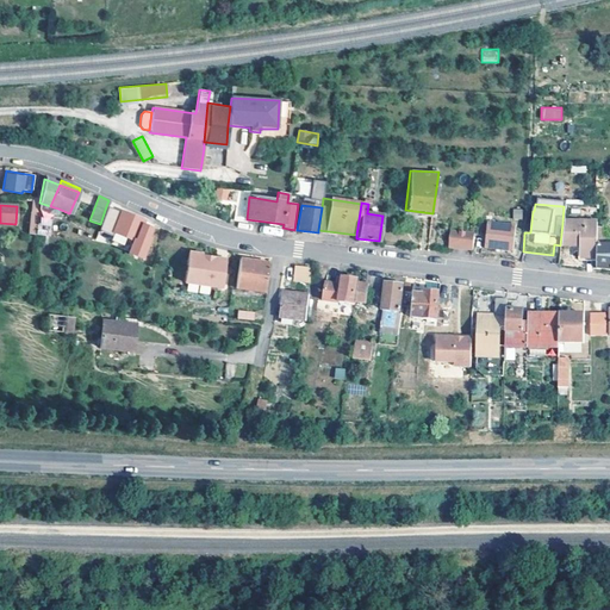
[(100,224),(98,231),(112,236),(114,231),(132,240),(135,240),(141,223),(142,221),(106,206),(100,224)]
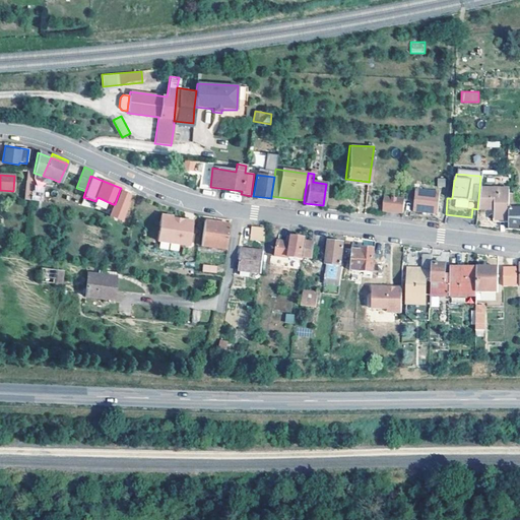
[(437,186),(445,187),(446,178),(438,178),(437,186)]
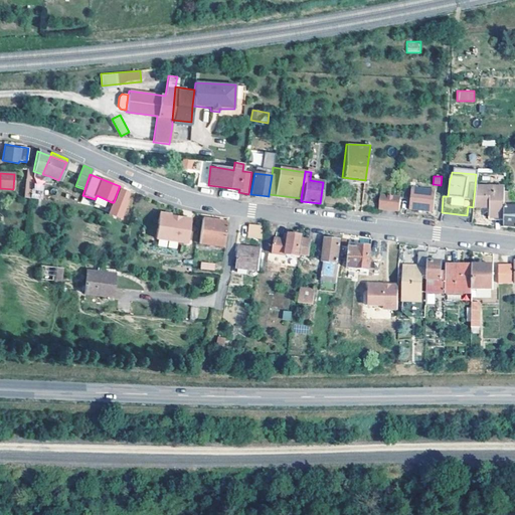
[(39,180),(32,179),(29,197),(28,198),(37,199),(39,180)]
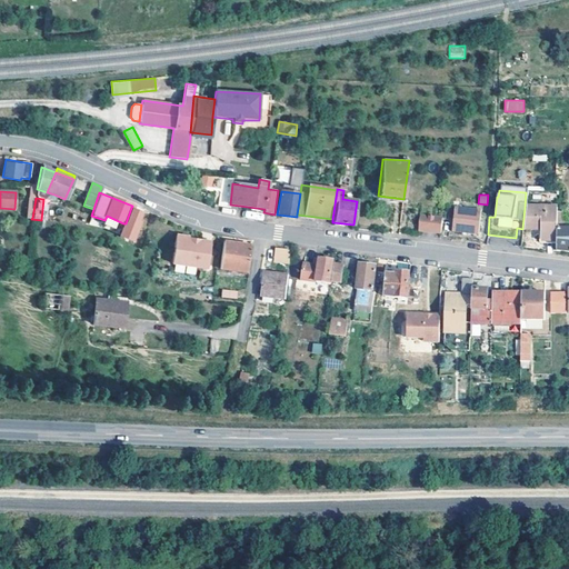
[(141,211),(131,208),(126,223),(123,223),(120,233),(119,236),(131,240),(139,222),(137,221),(141,211)]
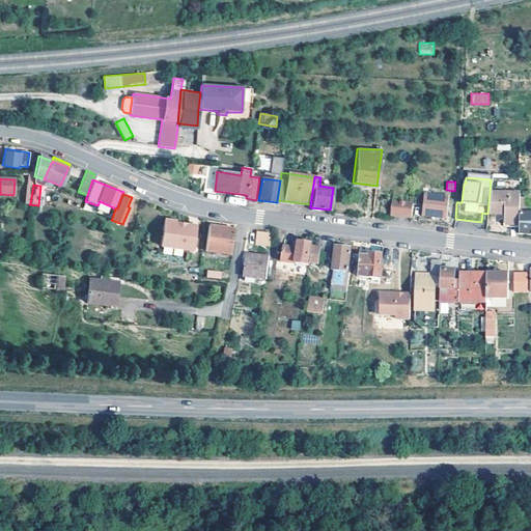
[(505,225),(519,225),(519,213),(520,197),(520,194),(490,194),(487,214),(505,214),(505,225)]
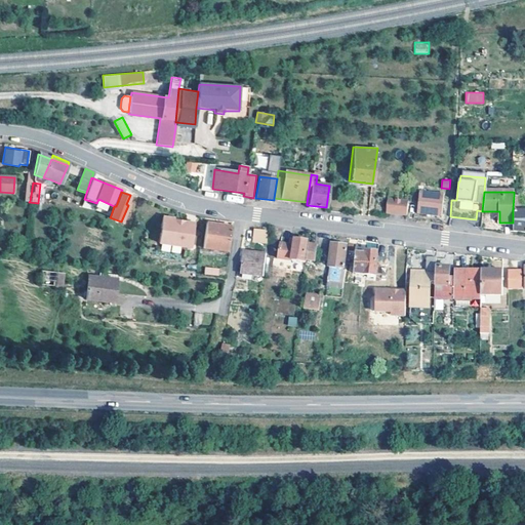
[(444,195),(420,193),(417,213),(441,216),(444,195)]
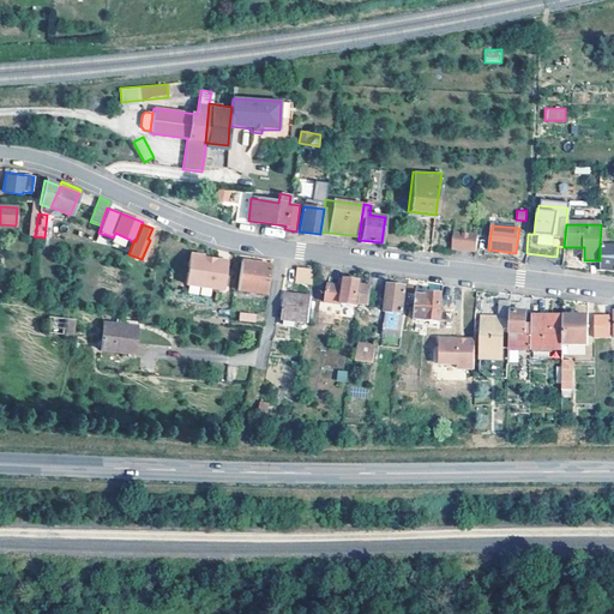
[(110,245),(130,252),(133,241),(115,233),(113,238),(110,245)]
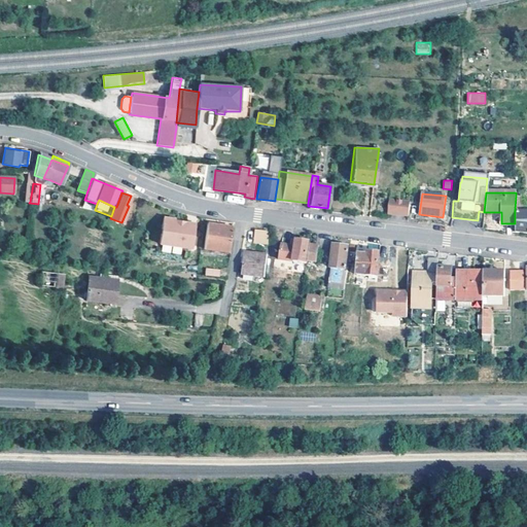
[(410,202),(389,200),(387,214),(408,216),(410,202)]
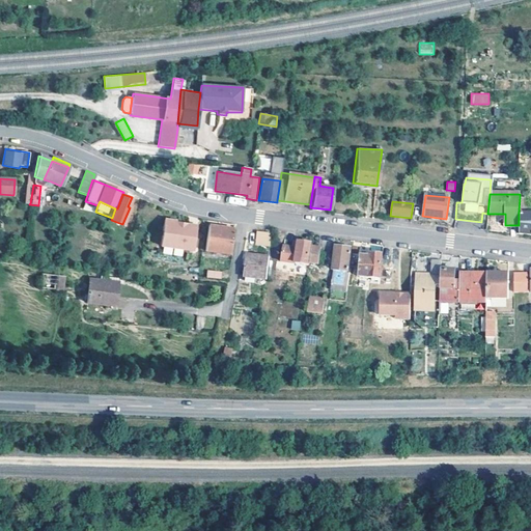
[(530,234),(530,213),(526,213),(519,213),(519,225),(519,234),(530,234)]
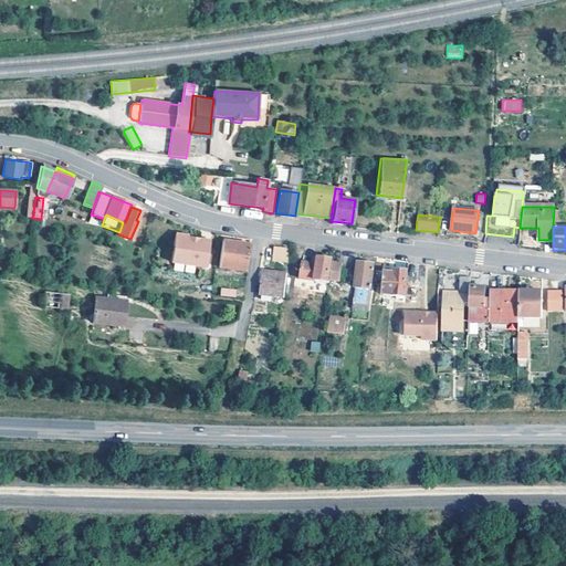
[(170,260),(205,265),(209,239),(187,236),(187,234),(175,232),(170,260)]
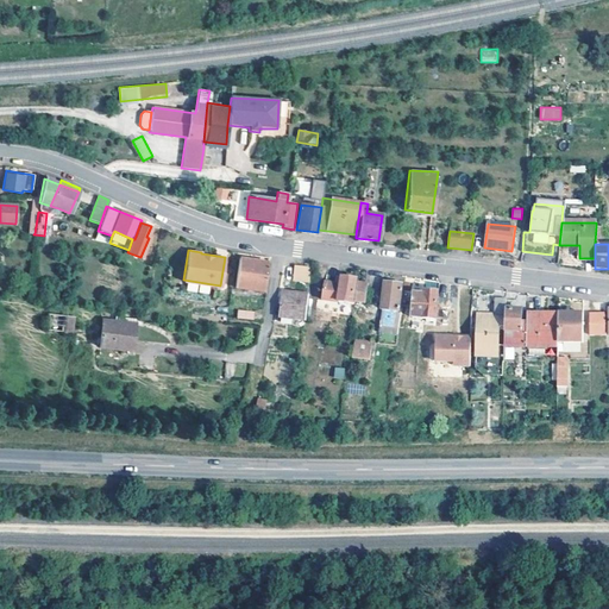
[(268,262),(238,258),(233,287),(263,292),(268,262)]
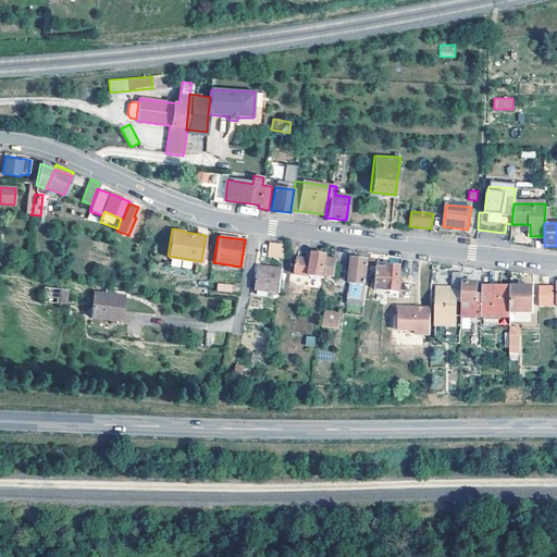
[(281,248),(267,247),(267,257),(281,258),(281,248)]
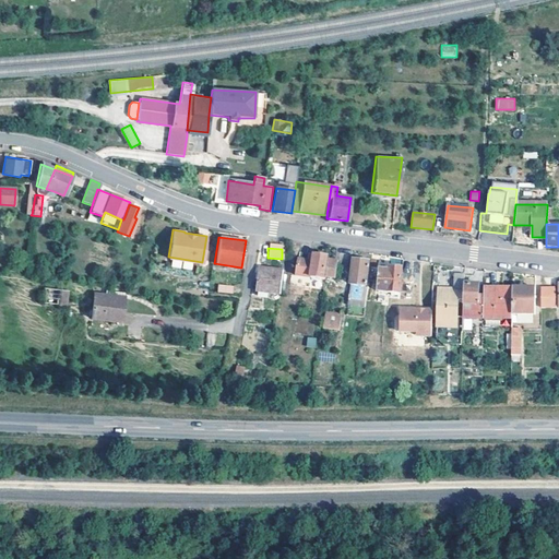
[(308,261),(305,276),(324,280),(328,256),(309,253),(308,261)]
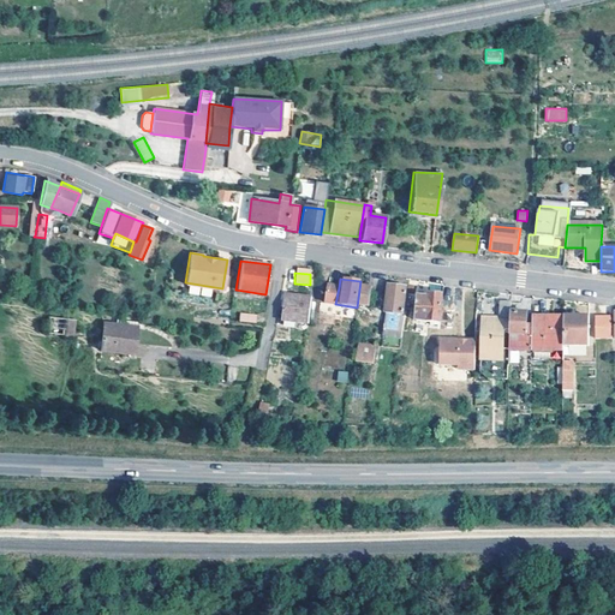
[(372,286),(362,284),(359,304),(369,304),(372,286)]
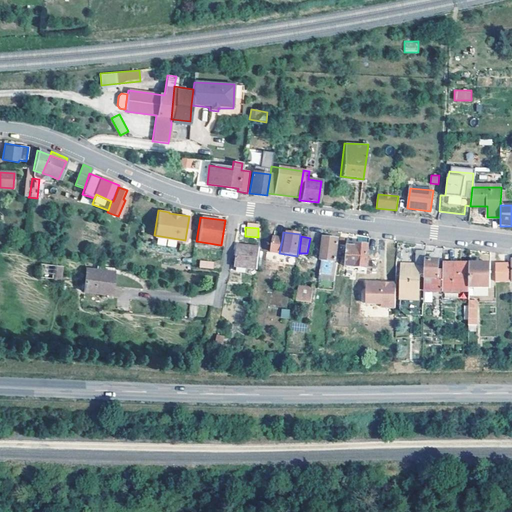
[(271,252),(279,253),(282,239),(273,238),(271,252)]
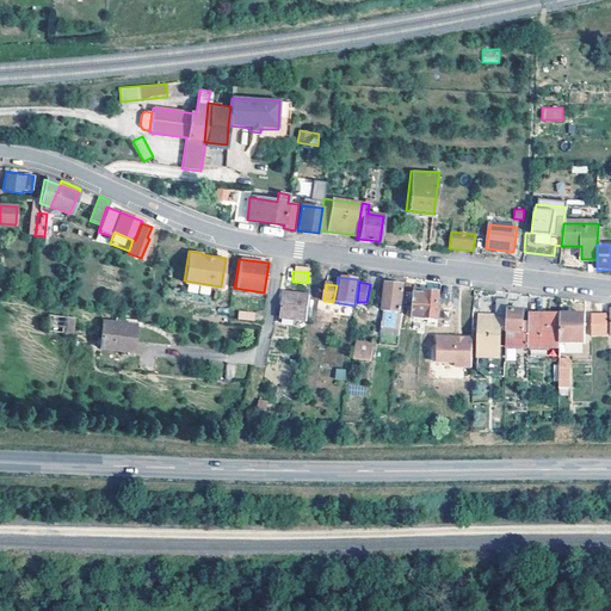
[(401,328),(402,318),(402,313),(401,313),(399,313),(402,287),(387,284),(382,326),(401,328)]
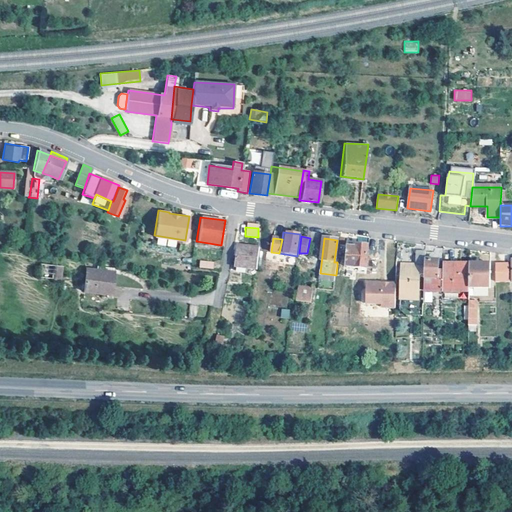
[(366,268),(367,260),(368,246),(356,245),(356,247),(338,246),(336,262),(337,262),(337,266),(340,267),(341,258),(347,258),(346,268),(366,269),(366,268)]
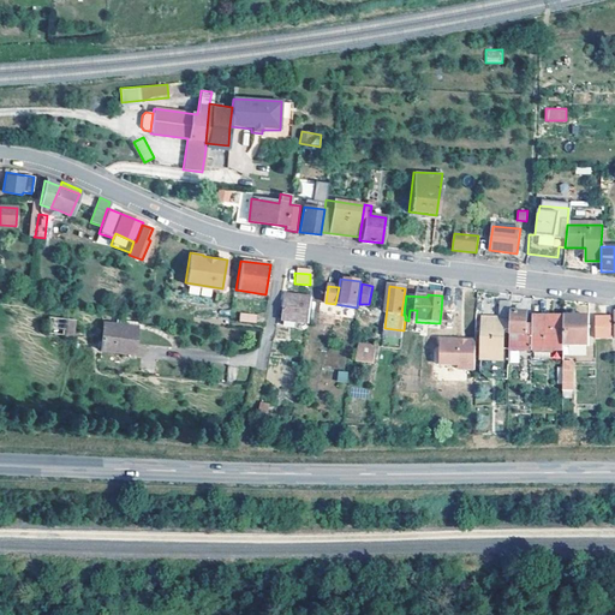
[(284,322),(309,323),(309,296),(285,296),(284,322)]
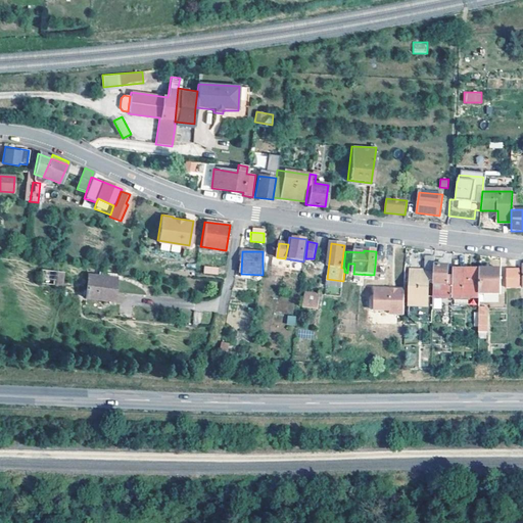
[(433,271),(433,266),(433,256),(423,256),(423,270),(415,270),(415,274),(410,275),(409,301),(413,302),(413,306),(427,307),(428,271),(433,271)]
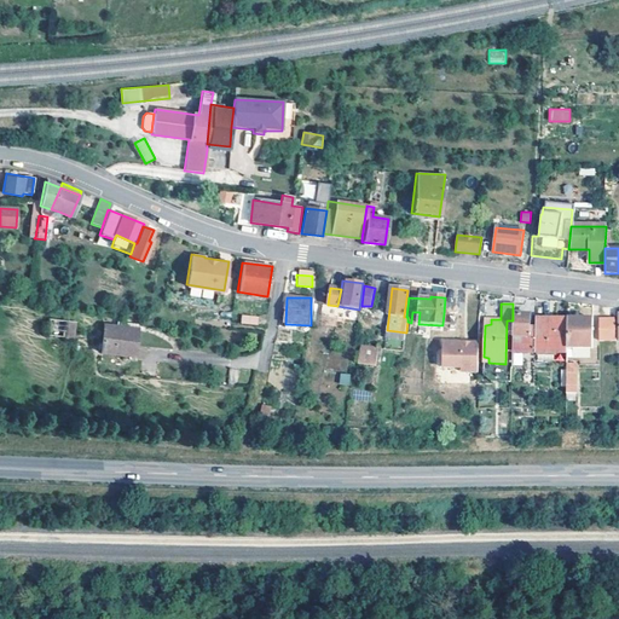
[(452,314),(444,314),(443,324),(452,324),(456,324),(456,314),(452,314)]
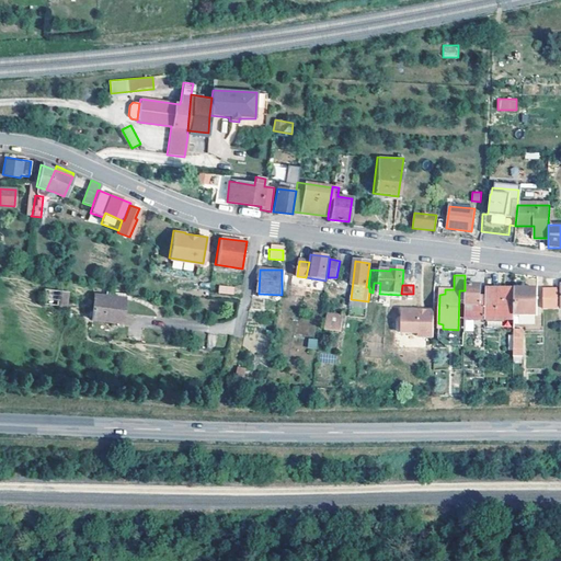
[(480,285),(465,285),(465,290),(464,318),(481,319),(483,319),(484,296),(482,296),(480,296),(480,285)]
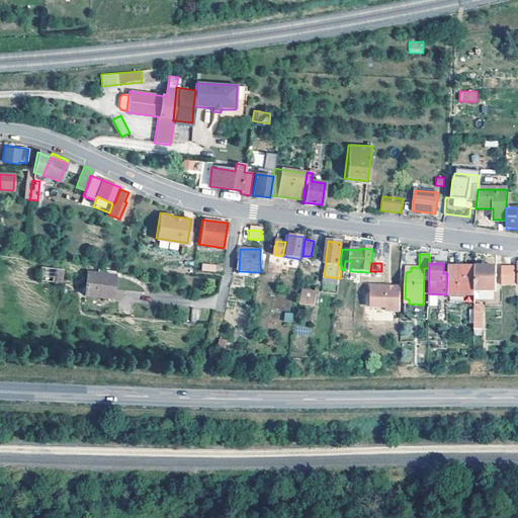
[(62,267),(40,265),(39,279),(61,281),(62,267)]
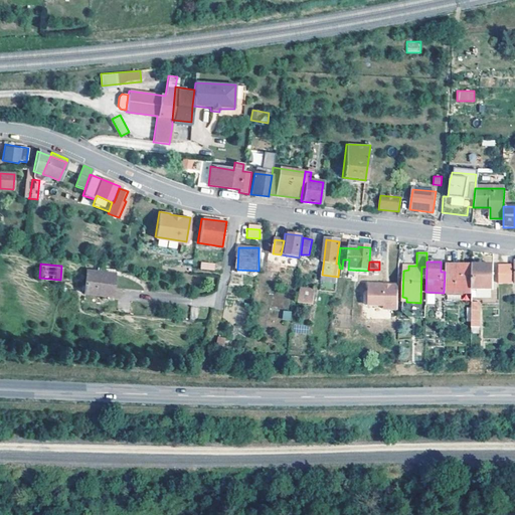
[(214,266),(201,265),(200,272),(213,273),(214,266)]
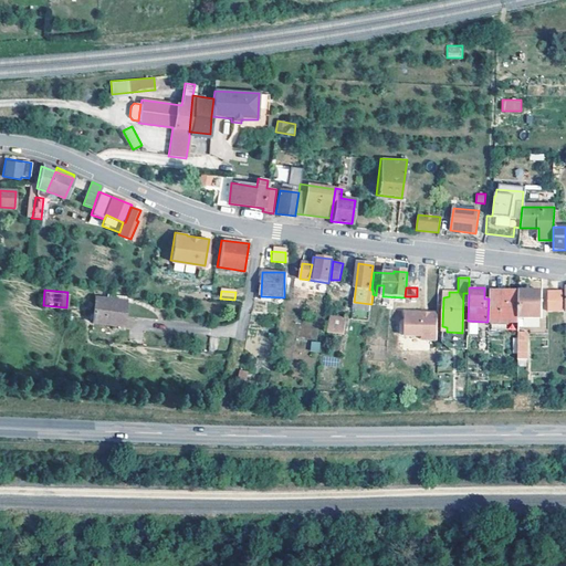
[(563,291),(547,291),(547,311),(563,311),(563,291)]
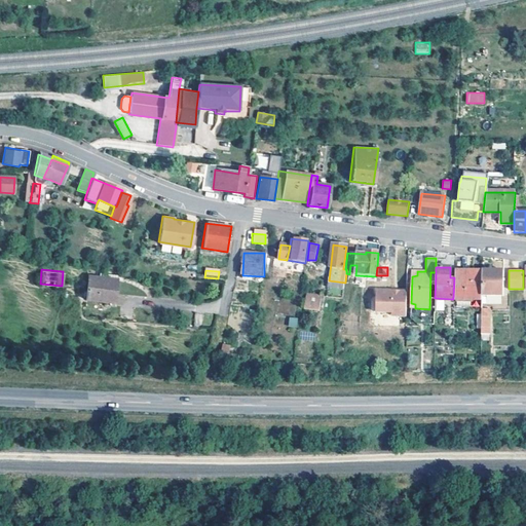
[(482,296),(482,271),(455,271),(454,277),(453,299),(482,300),(482,296)]
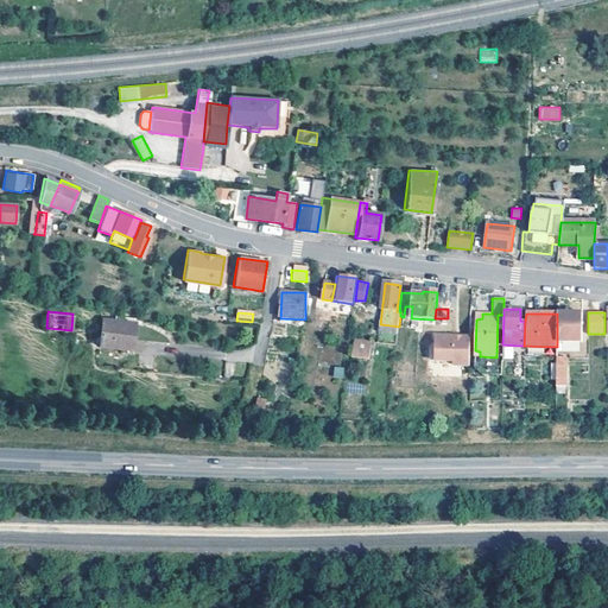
[(557,314),(557,342),(582,342),(582,314),(557,314)]
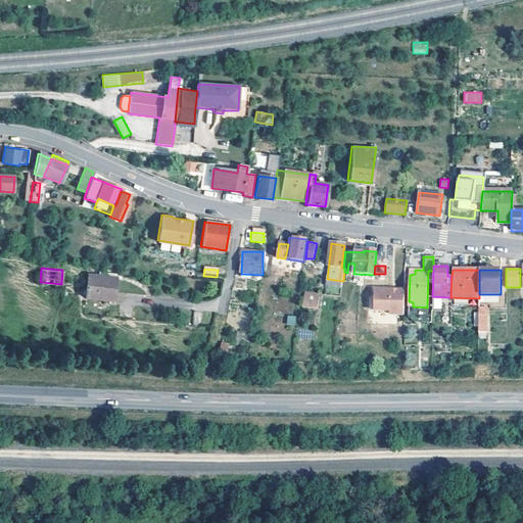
[(413,302),(409,301),(408,316),(415,322),(431,322),(432,296),(433,271),(428,271),(427,307),(413,306),(413,302)]
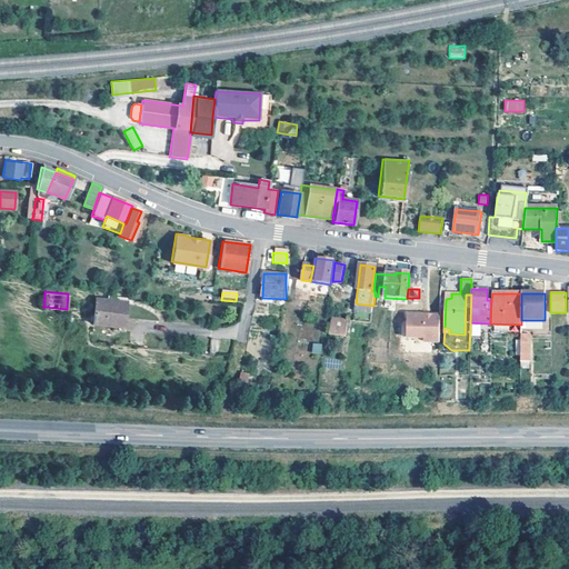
[(107,299),(96,298),(93,322),(123,326),(126,303),(107,302),(107,299)]
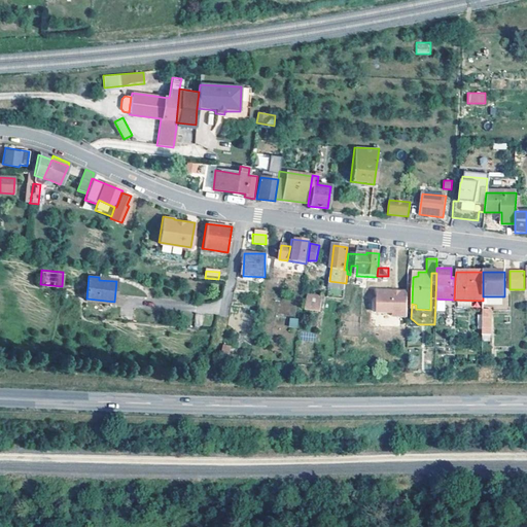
[(408,292),(377,291),(377,313),(393,314),(396,314),(396,317),(407,317),(408,292)]
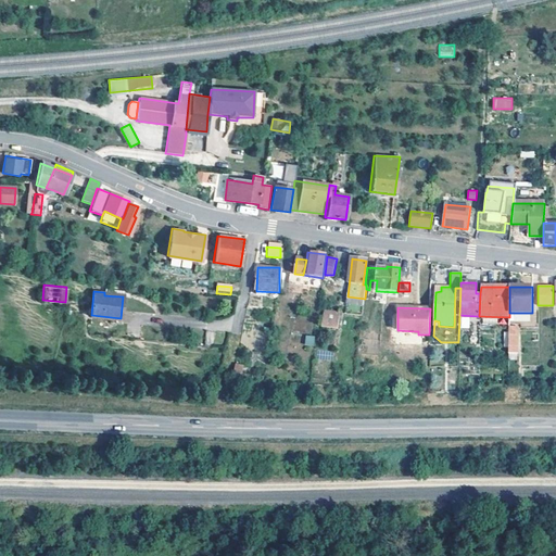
[(341,313),(324,311),(321,327),(339,329),(341,313)]
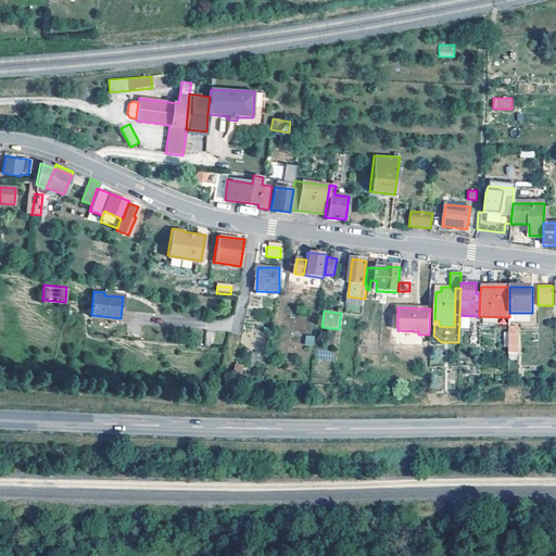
[(518,327),(509,326),(508,353),(517,353),(518,327)]
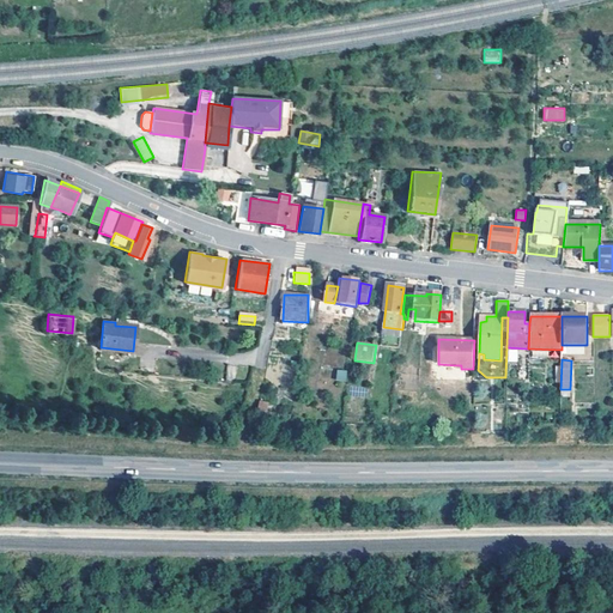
[(235,380),(236,366),(228,365),(226,380),(235,380)]
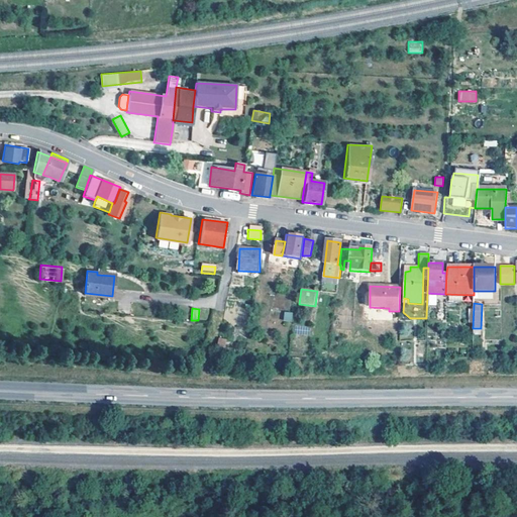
[(291,322),(293,312),(284,311),(283,320),(291,322)]
